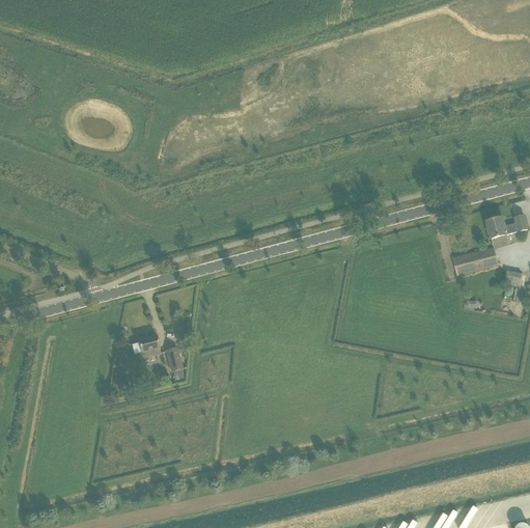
[(507,232),(526,227),(523,214),(513,216),(515,222),(504,225),(503,220),(501,220),(500,216),(485,220),(491,238),(506,233),(508,233),(507,232)]
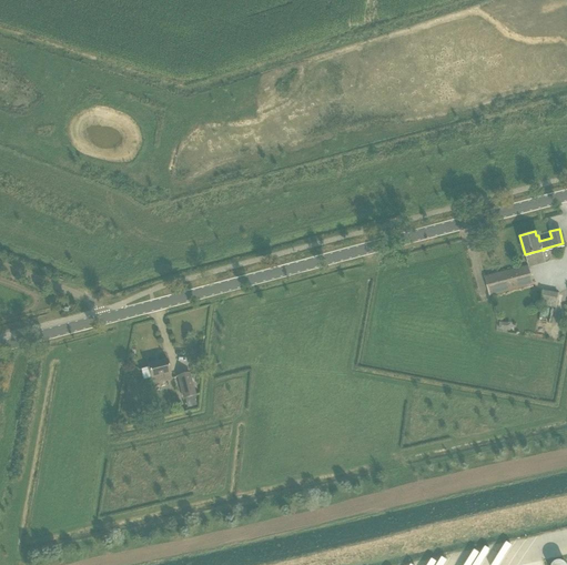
[(485,274),(489,293),(533,282),(528,265),(527,263),(485,274)]
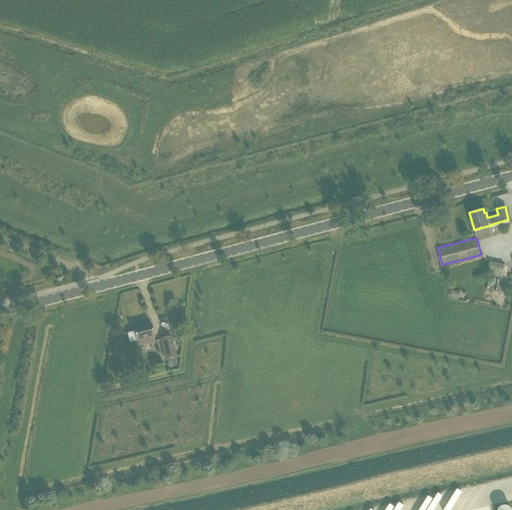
[(501,275),(503,263),(496,261),(494,274),(501,275)]
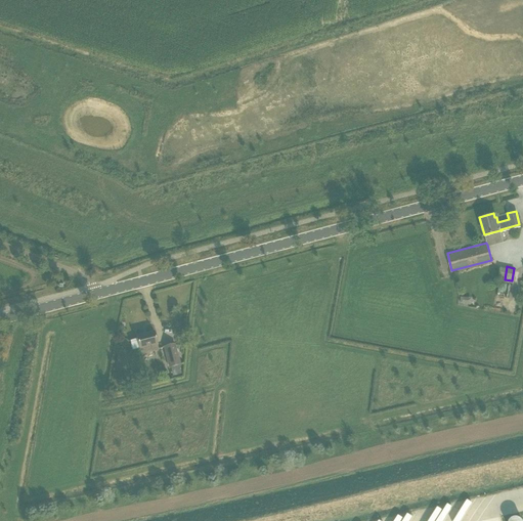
[(156,342),(153,330),(135,335),(136,337),(129,338),(131,348),(138,346),(139,346),(141,352),(147,351),(147,349),(157,347),(156,342)]
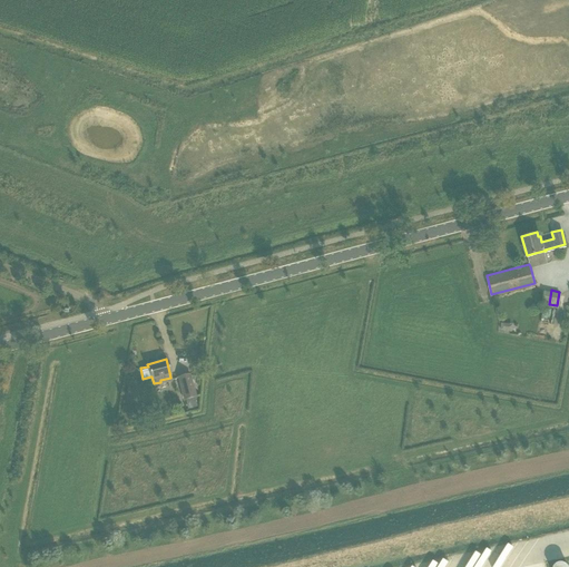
[(184,398),(195,394),(189,372),(178,375),(184,398)]
